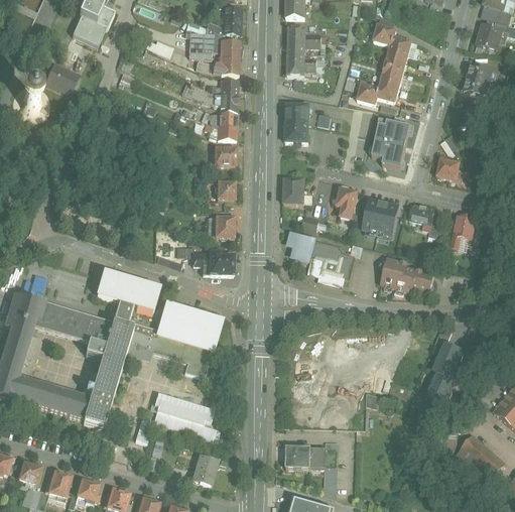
[(83,0),(76,17),(78,18),(70,36),(95,47),(103,29),(106,30),(114,11),(103,6),(106,0),(83,0)]
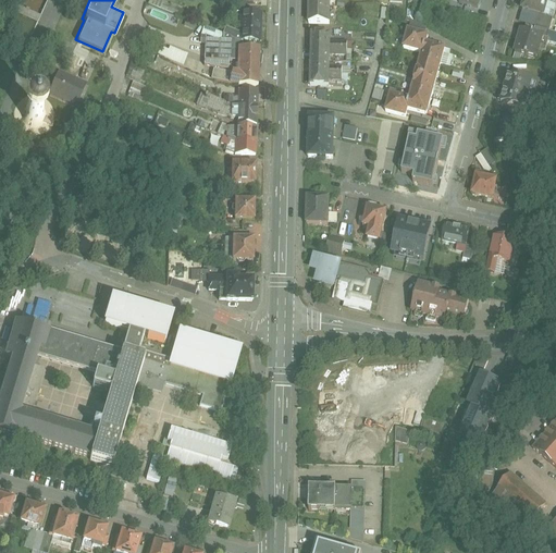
[(182,7),(167,0),(148,0),(148,1),(178,14),(182,7)]
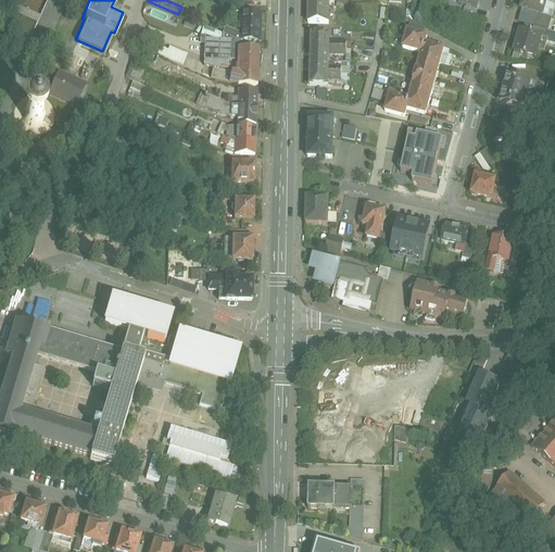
[(522,0),(521,7),(537,11),(542,12),(545,1),(549,2),(550,0),(522,0)]
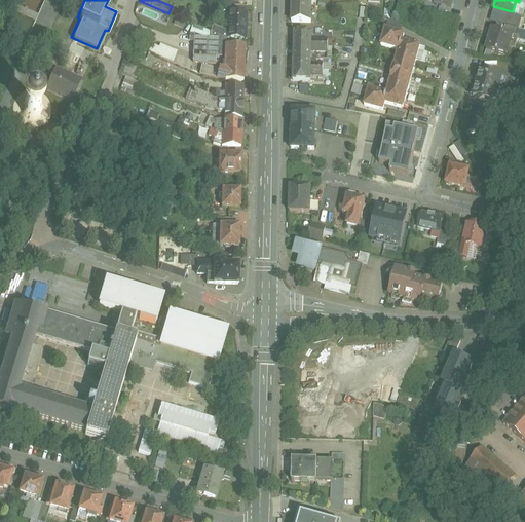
[(310,3),(292,2),(291,19),(310,20),(310,3)]
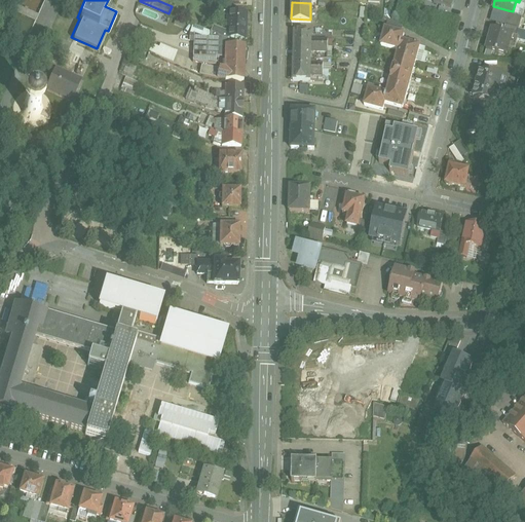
[(245,8),(228,7),(227,27),(227,34),(244,37),(245,8)]
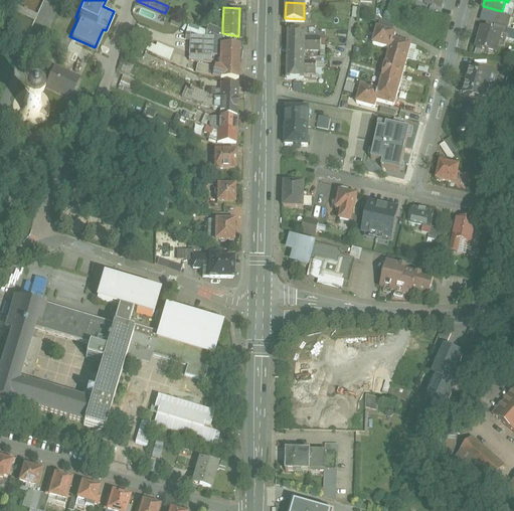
[(497,10),(494,22),(507,25),(510,13),(502,11),(497,10)]
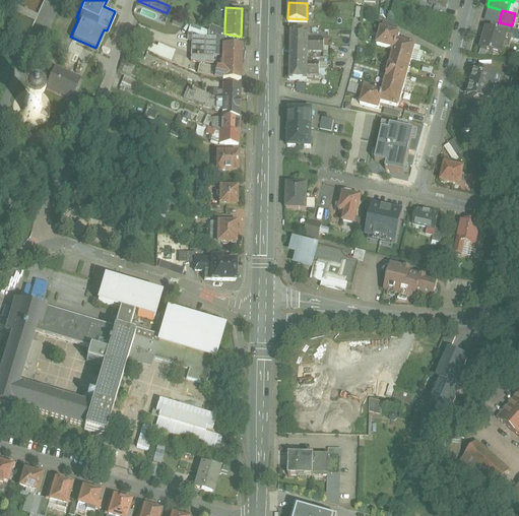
[(224,26),(210,22),(207,28),(224,35),(224,34),(224,26)]
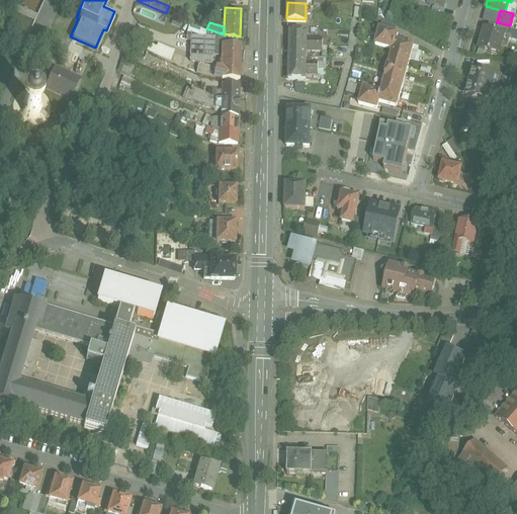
[(516,27),(510,25),(497,22),(496,27),(496,28),(508,32),(509,32),(509,36),(516,37),(516,27)]
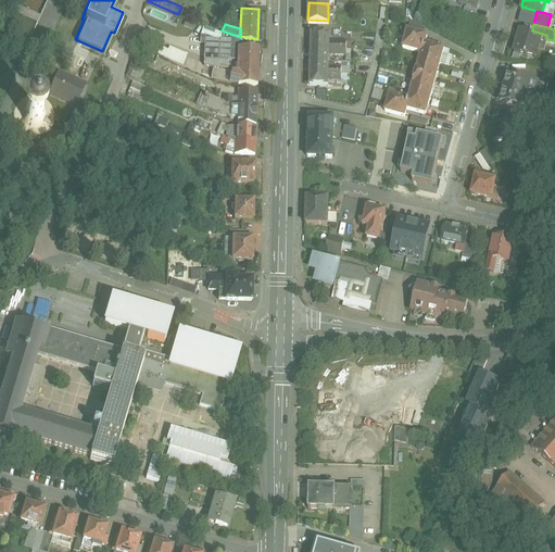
[(532,29),(520,26),(514,49),(526,52),(526,51),(535,54),(538,47),(543,48),(546,39),(546,35),(545,35),(532,30),(532,29)]
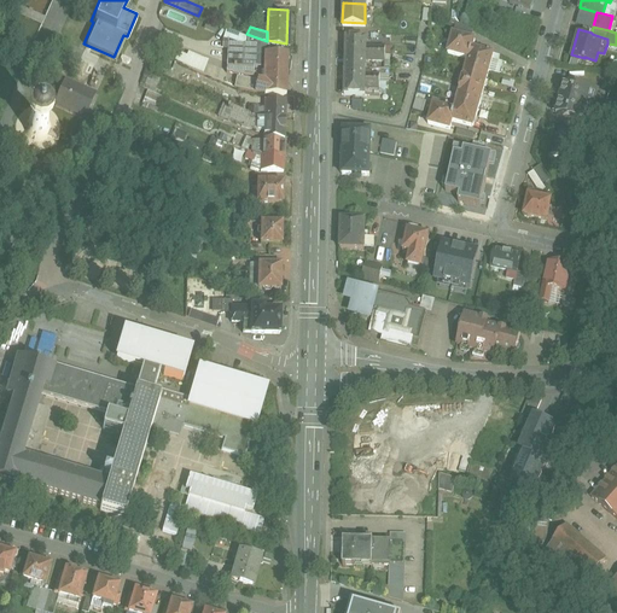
[(493,51),(472,45),(475,36),(452,30),(447,48),(467,54),(466,63),(488,69),(493,51)]
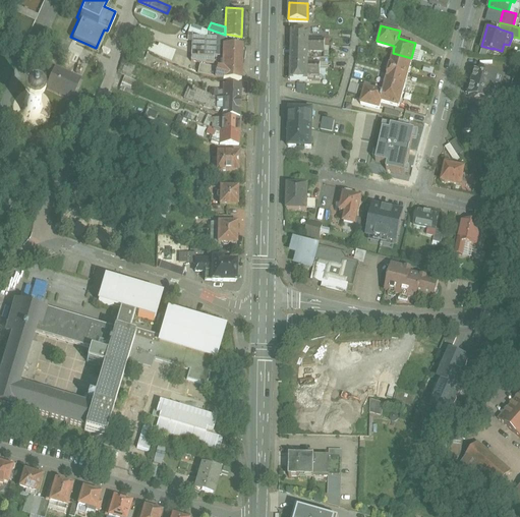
[(206,33),(192,27),(191,31),(190,58),(213,62),(214,54),(223,54),(224,42),(226,43),(226,36),(225,36),(225,35),(208,29),(208,33),(206,33)]
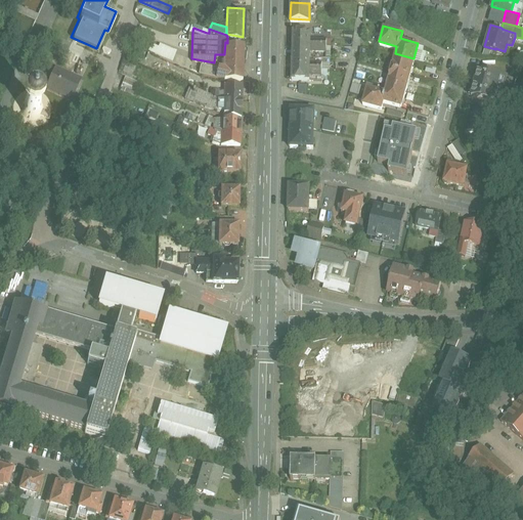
[(310,30),(293,29),(293,41),(309,42),(310,36),(310,30)]
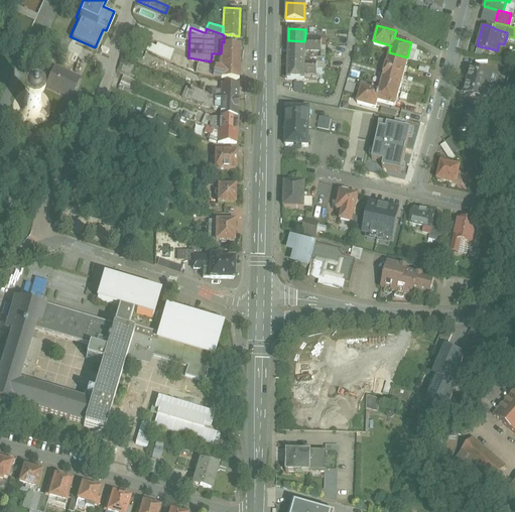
[(149,42),(146,47),(168,57),(173,47),(157,40),(155,45),(149,42)]
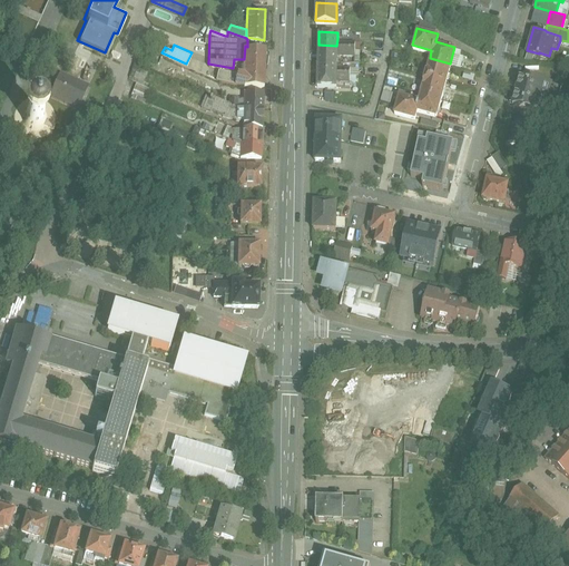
[(336,46),(319,45),(317,58),(336,58),(336,52),(336,46)]
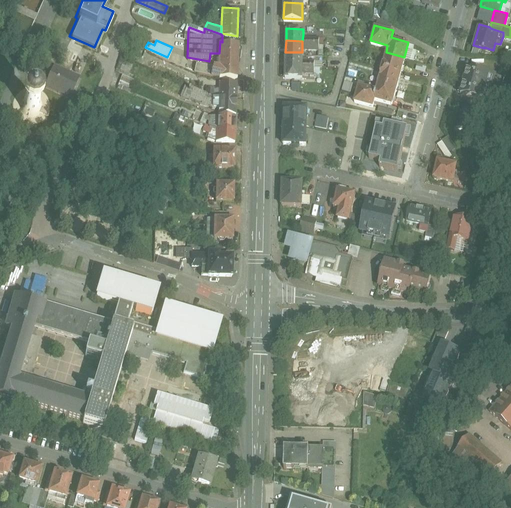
[(222,42),(220,41),(219,53),(219,65),(195,61),(193,70),(219,75),(236,76),(238,42),(222,42)]
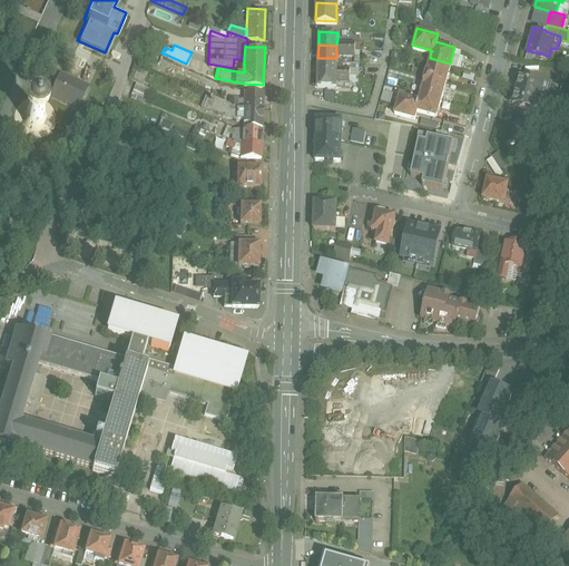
[(336,58),(317,58),(317,70),(336,71),(336,65),(336,58)]
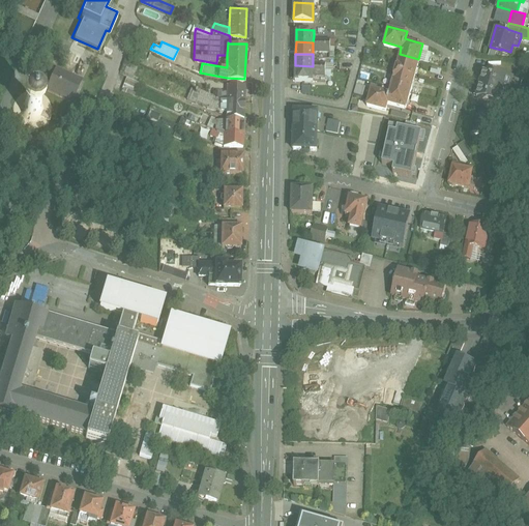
[(418,59),(400,54),(394,69),(414,75),(418,59)]
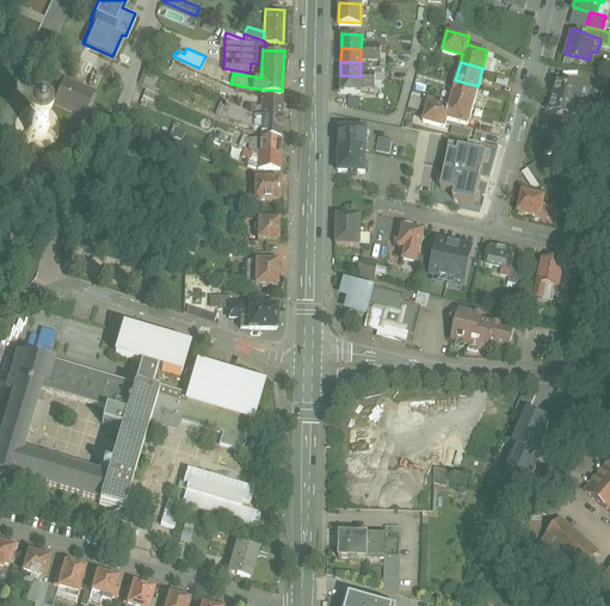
[(160,73),(147,68),(143,79),(155,85),(160,73)]
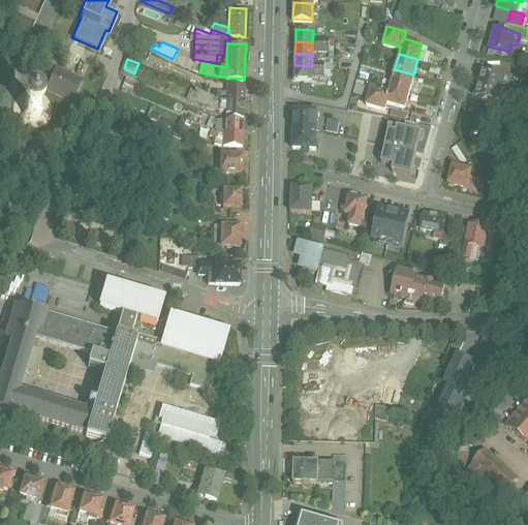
[(312,66),(294,65),(294,79),(311,79),(312,72),(312,66)]
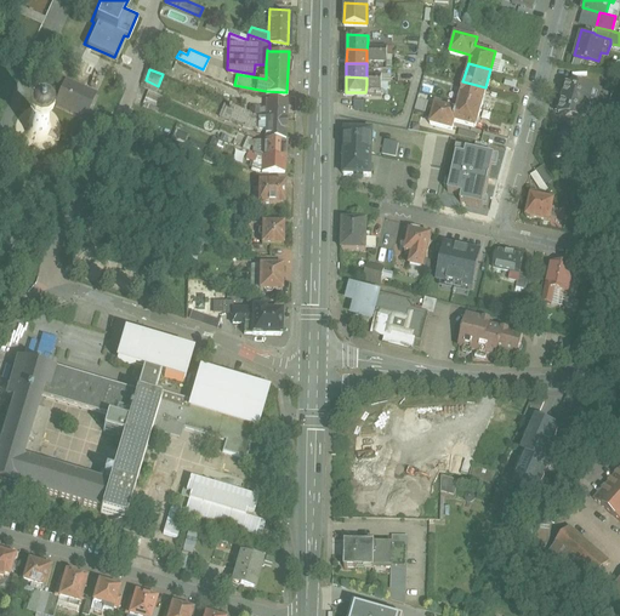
[(95,92),(64,79),(55,102),(85,115),(95,92)]
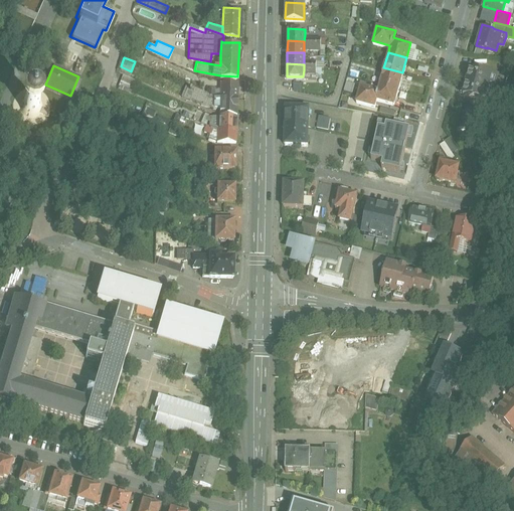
[(497,74),(470,66),(463,93),(490,100),(497,74)]
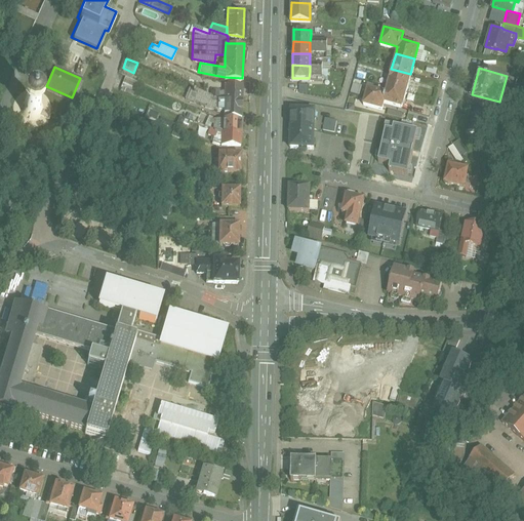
[(410,74),(391,69),(387,83),(406,88),(410,74)]
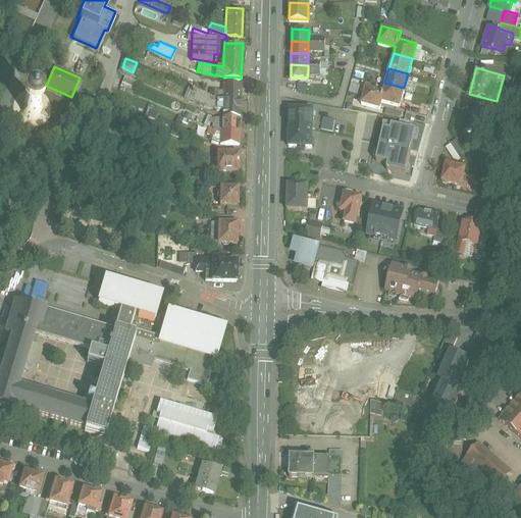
[(520,73),(515,72),(512,85),(520,87),(520,73)]
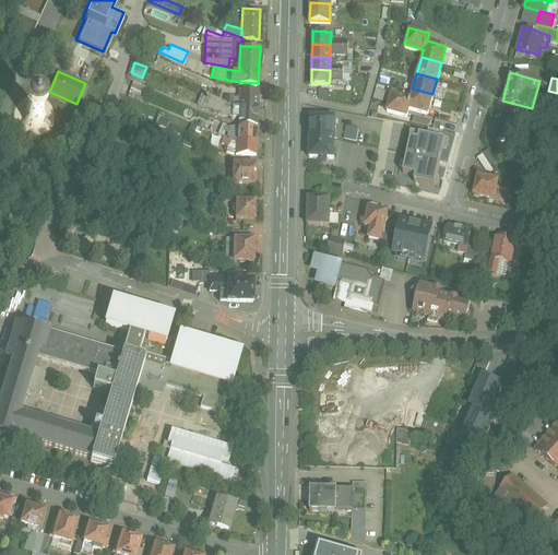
[(143,83),(133,79),(129,89),(139,93),(143,83)]
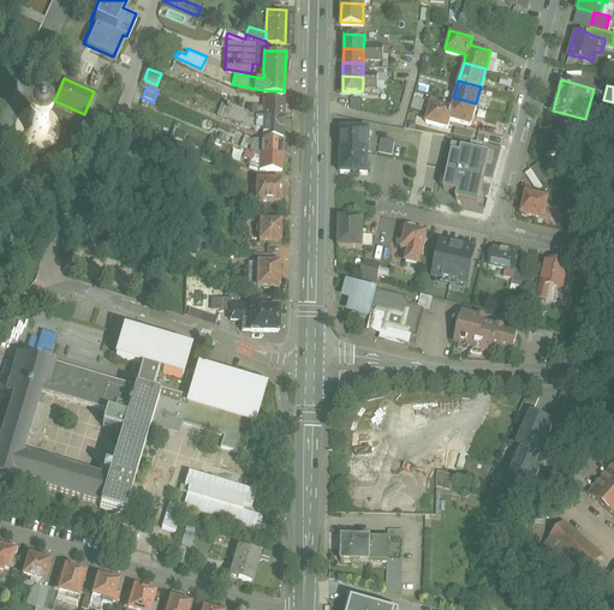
[(423,96),(413,93),(409,106),(419,109),(423,96)]
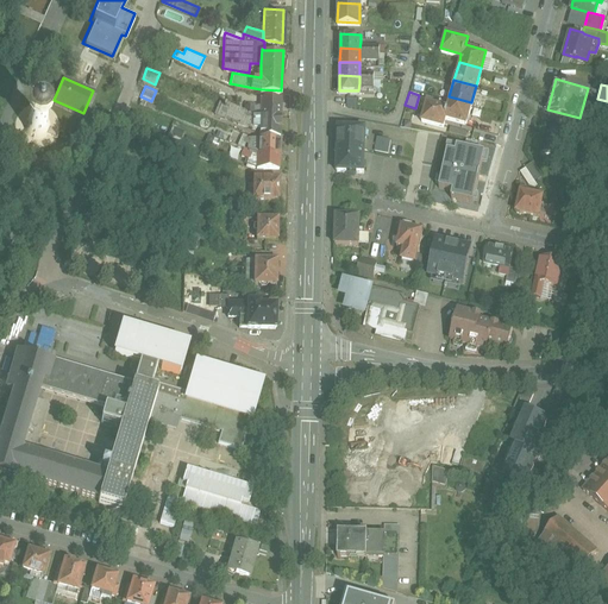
[(281,95),(262,95),(262,102),(254,102),(255,112),(257,113),(280,114),(281,95)]
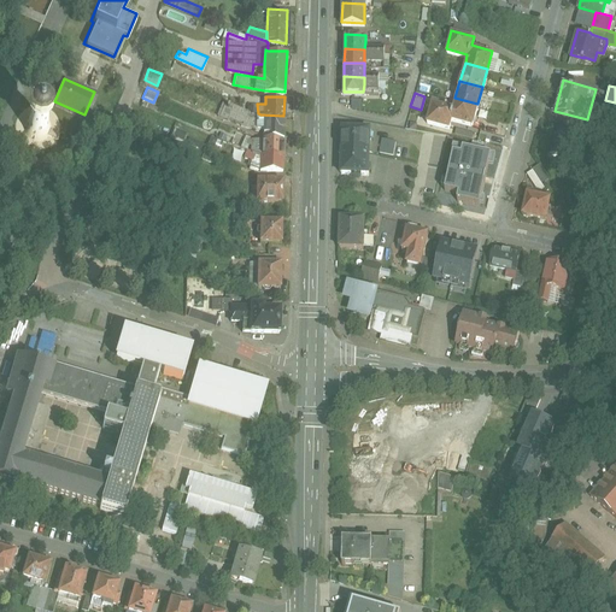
[(477,104),(455,98),(452,106),(432,100),(427,119),(449,125),(451,117),(471,123),(477,104)]
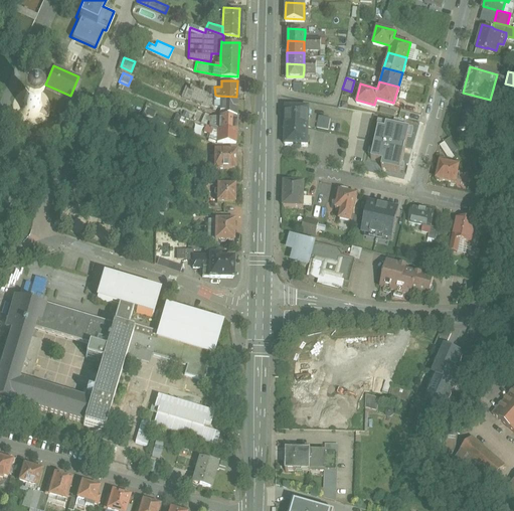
[(206,92),(198,88),(198,87),(192,84),(191,87),(189,87),(188,89),(192,90),(189,96),(201,101),(200,103),(204,105),(213,105),(213,106),(220,107),(220,111),(236,112),(236,97),(217,96),(215,95),(206,92)]
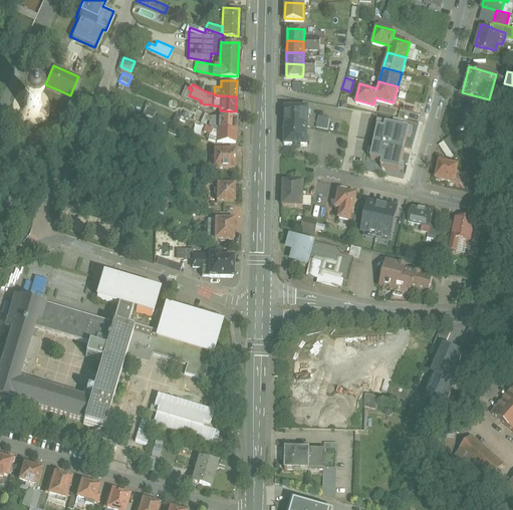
[(214,85),(206,85),(206,91),(215,94),(214,86),(214,85)]
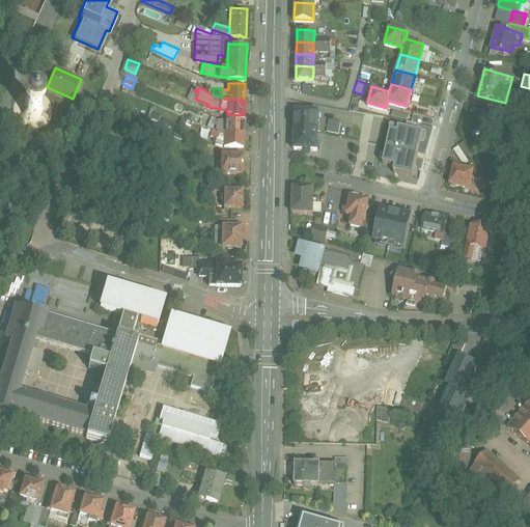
[(37,96),(35,95),(31,95),(29,95),(26,98),(25,99),(23,101),(22,103),(22,105),(22,108),(23,111),(24,113),(25,114),(28,116),(30,117),(33,117),(36,117),(38,116),(40,114),(42,113),(50,117),(52,112),(44,108),(44,106),(44,103),(42,101),(40,99),(39,98),(37,96)]
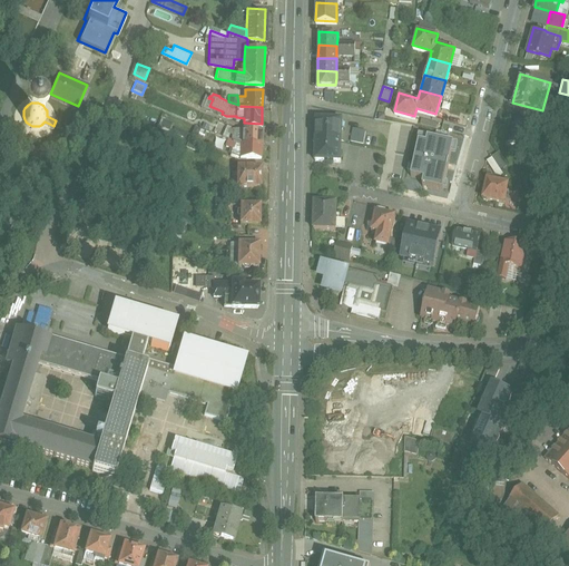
[(567,110),(555,106),(551,119),(563,124),(567,110)]
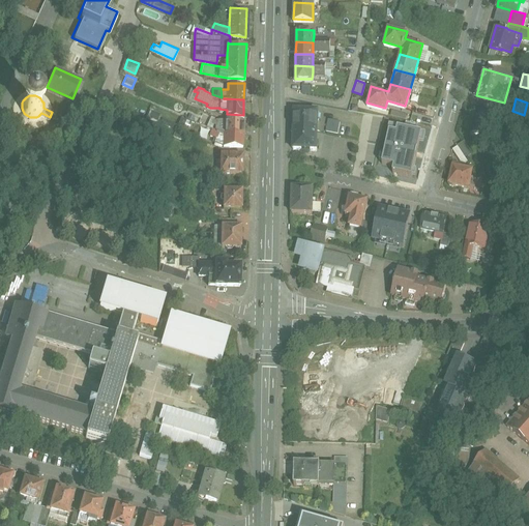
[(146,108),(137,104),(135,109),(144,113),(146,108)]
